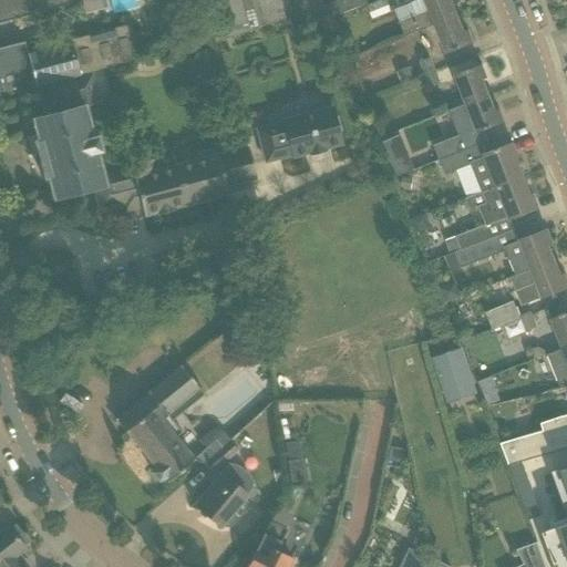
[(0,0),(0,22),(89,0),(0,0)]
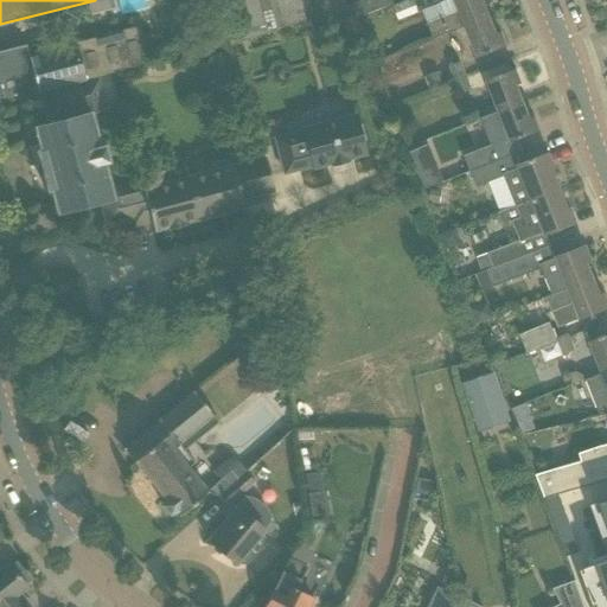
[(230,0),(241,39),(319,19),(347,11),(344,0),(230,0)]
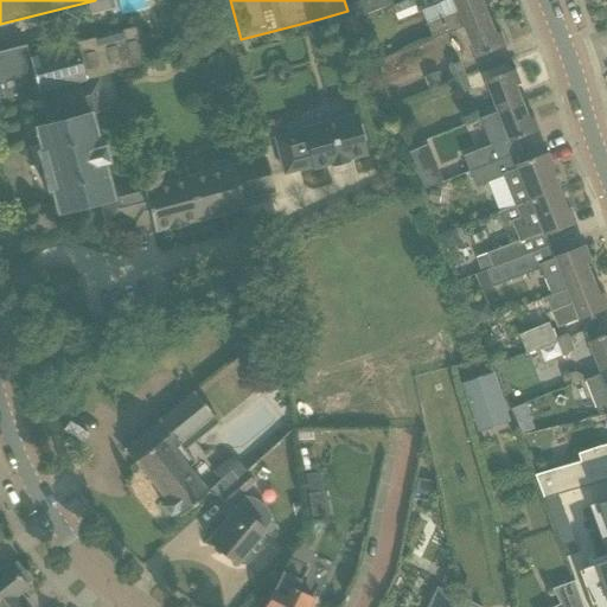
[(358,18),(394,4),(391,0),(364,0),(352,5),(358,18)]
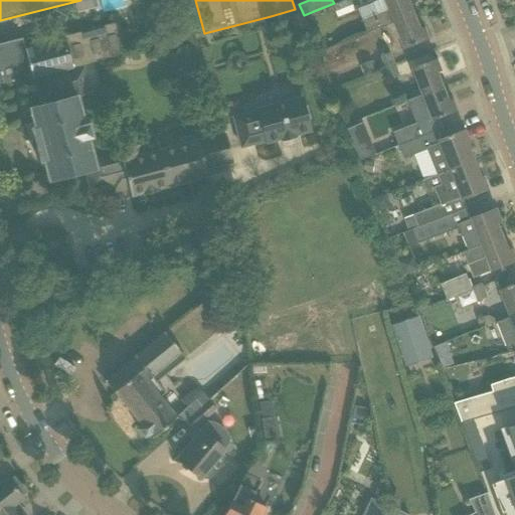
[(396,23),(416,15),(410,1),(412,0),(345,0),(334,5),(339,17),(356,11),(356,10),(359,9),(368,33),(396,22),(396,23)]
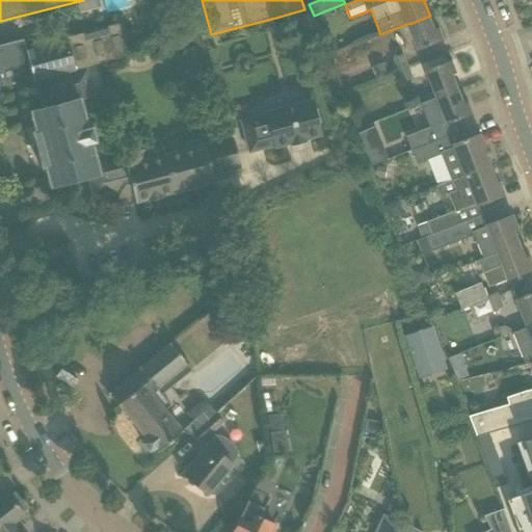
[(280,17),(283,27),(307,21),(304,9),(280,17)]
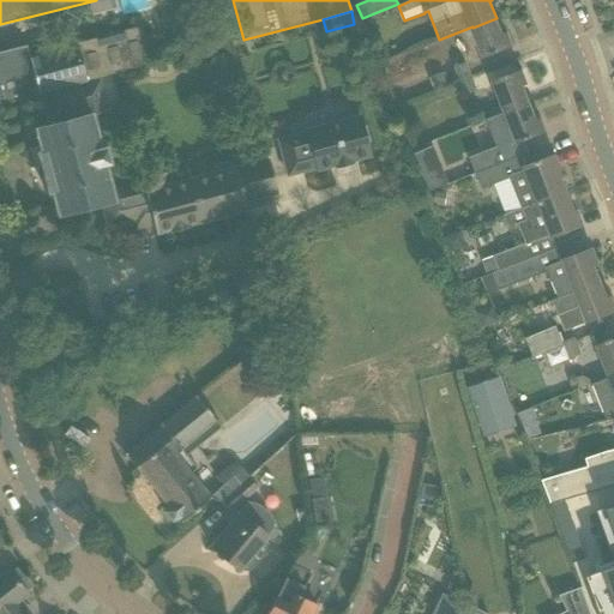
[(485,59),(513,48),(507,32),(503,35),(497,18),(473,28),(485,59)]
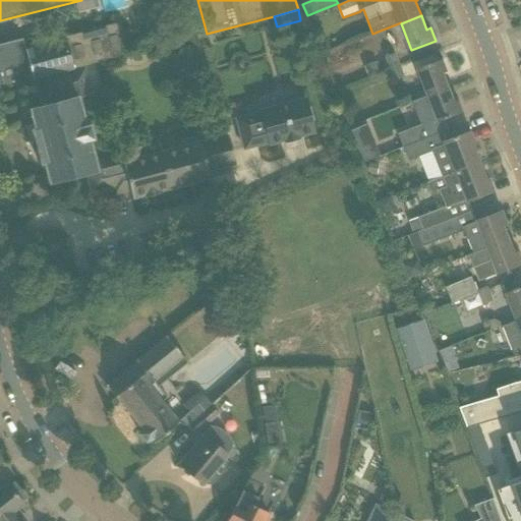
[(0,90),(44,77),(83,67),(127,55),(119,23),(63,39),(62,40),(63,41),(13,54),(10,43),(0,45),(0,90)]
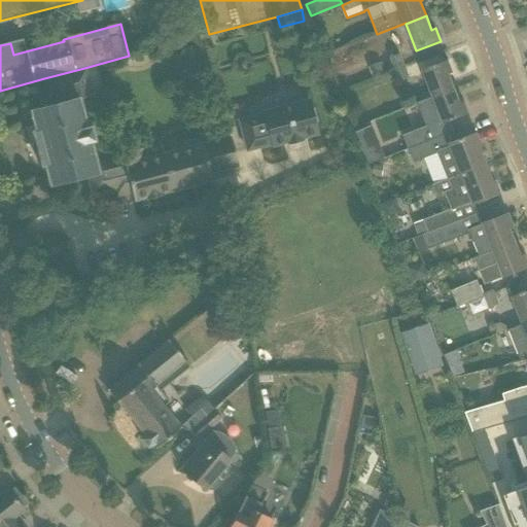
[(331,43),(321,47),(325,57),(336,51),(331,43)]
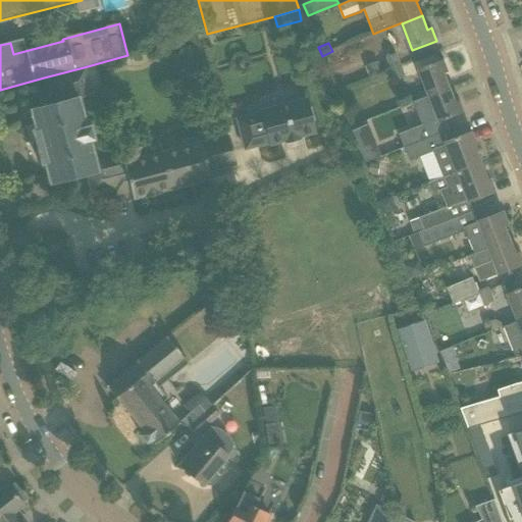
[(392,69),(401,65),(396,54),(387,57),(392,69)]
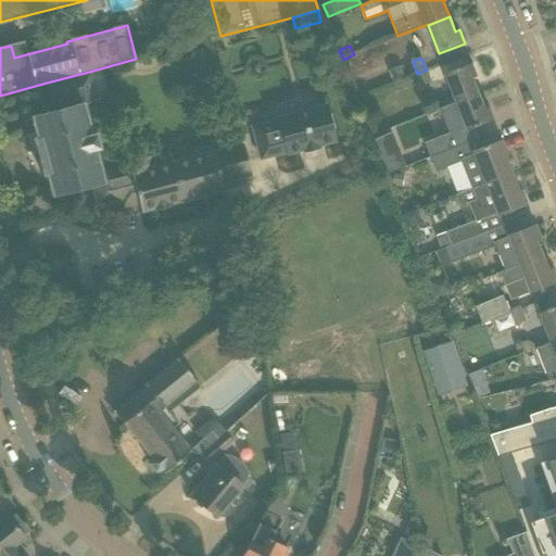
[(472,64),(447,74),(458,102),(480,93),(474,78),(478,77),(472,64)]
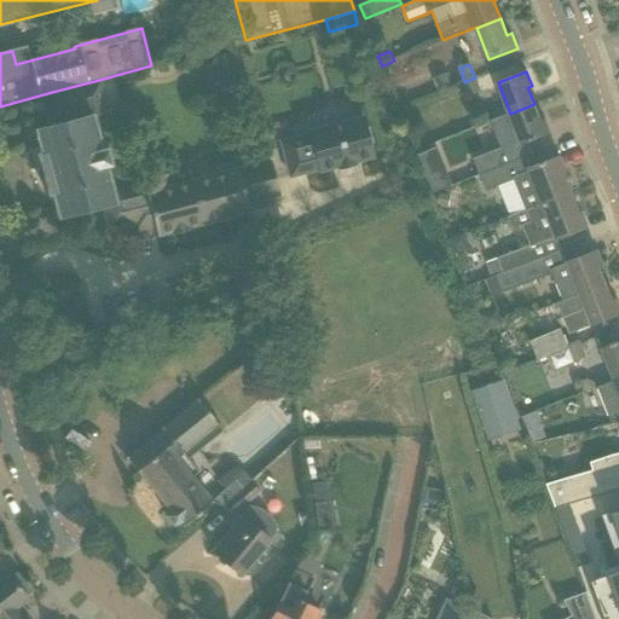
[(438,92),(453,86),(449,73),(433,79),(438,92)]
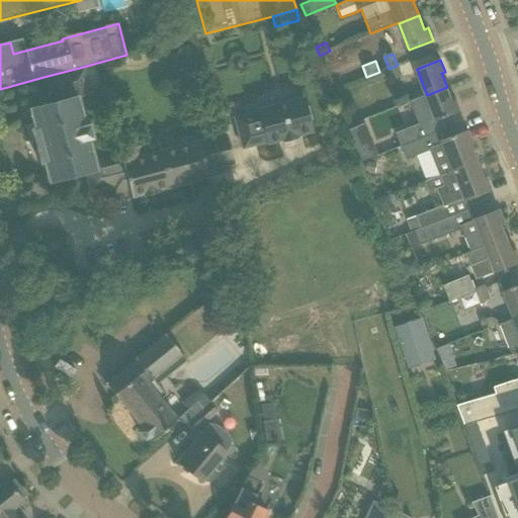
[(389,69),(393,80),(402,77),(398,65),(389,69)]
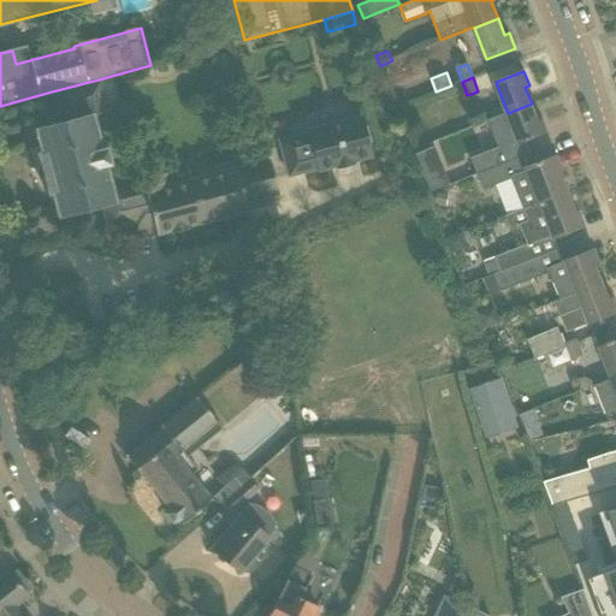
[(108,112),(99,80),(52,92),(60,124),(35,130),(41,153),(37,154),(48,194),(52,193),(58,217),(102,205),(108,229),(132,221),(135,231),(153,225),(146,195),(131,199),(128,188),(112,193),(105,166),(110,165),(105,148),(100,150),(92,116),(108,112)]
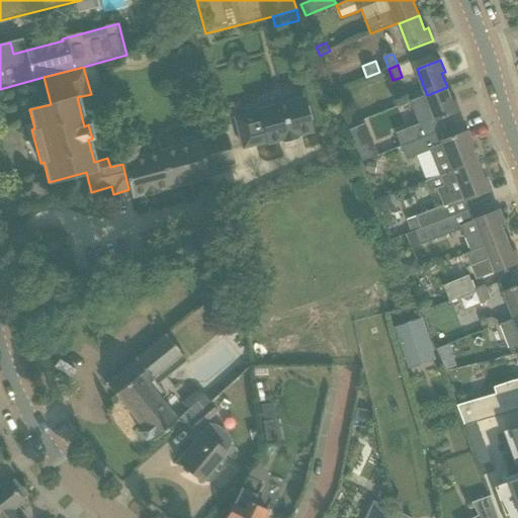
[(447,87),(427,95),(410,102),(419,124),(396,134),(403,148),(441,132),(437,121),(461,112),(456,100),(452,101),(447,87)]
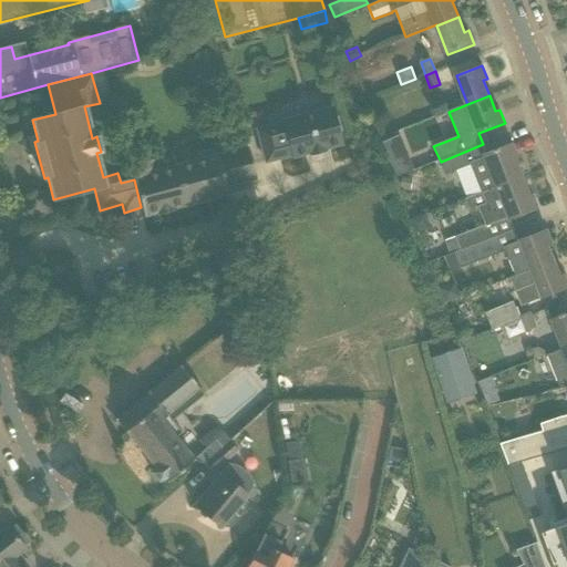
[(280,122),(257,129),(266,162),(291,155),(292,157),(309,153),(310,155),(326,151),(325,148),(341,144),(331,106),(280,120),(280,122)]
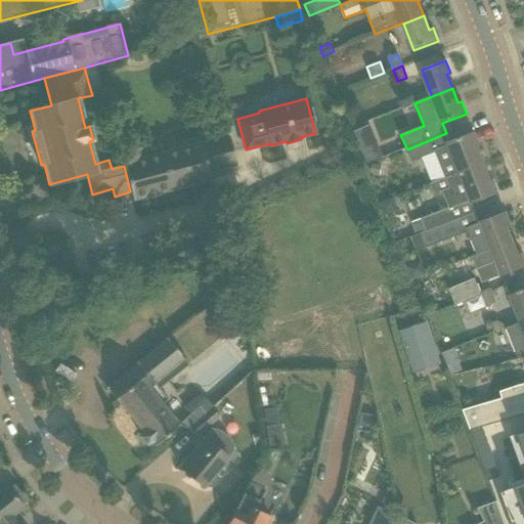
[(446,133),(407,149),(412,162),(423,158),(436,153),(446,177),(446,178),(461,173),(484,164),(478,146),(479,145),(474,133),(450,142),(446,133)]
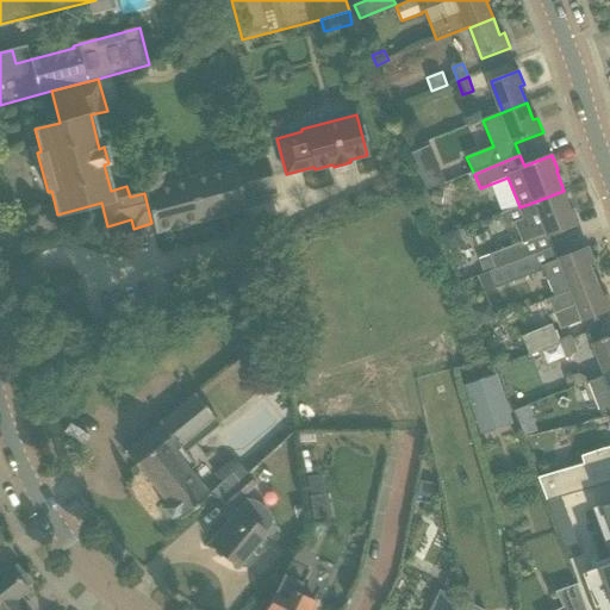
[(243,200),(272,193),(263,160),(188,179),(200,221),(215,217),(215,219),(231,216),(230,213),(246,209),(243,200)]
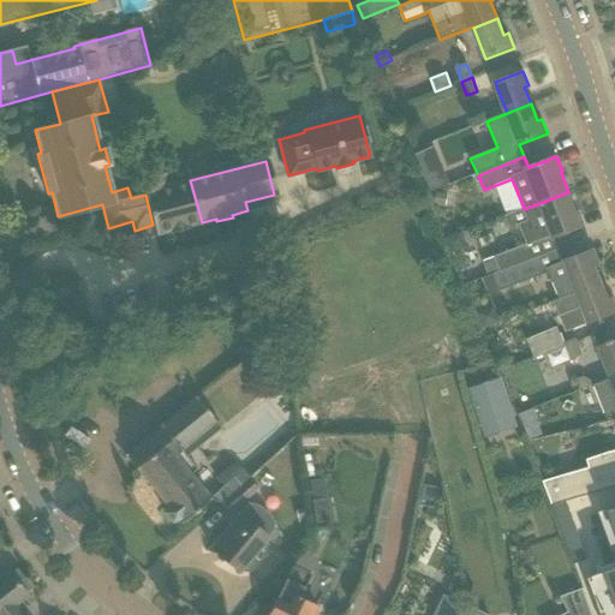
[(446,173),(425,180),(430,192),(451,185),(446,173)]
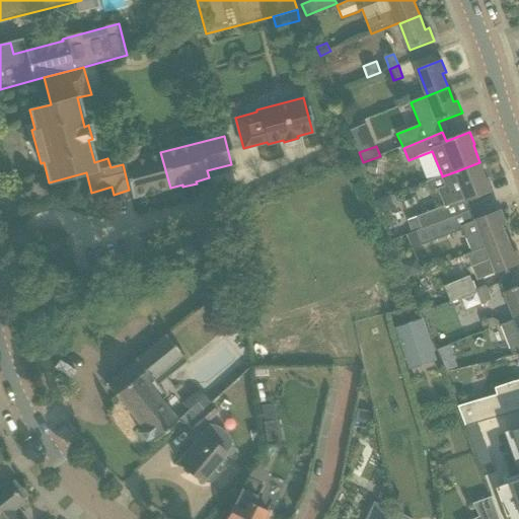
[(158,192),(170,188),(160,152),(124,162),(122,155),(107,158),(110,167),(123,164),(129,190),(132,198),(144,195),(145,197),(158,194),(158,192)]
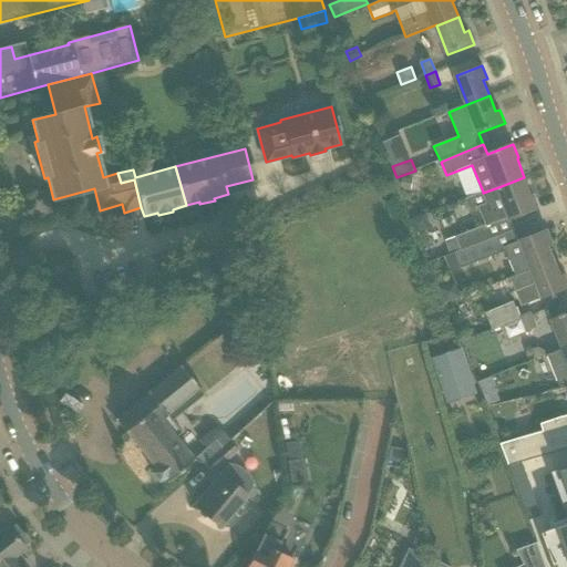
[(414,178),(403,177),(401,187),(412,189),(414,178)]
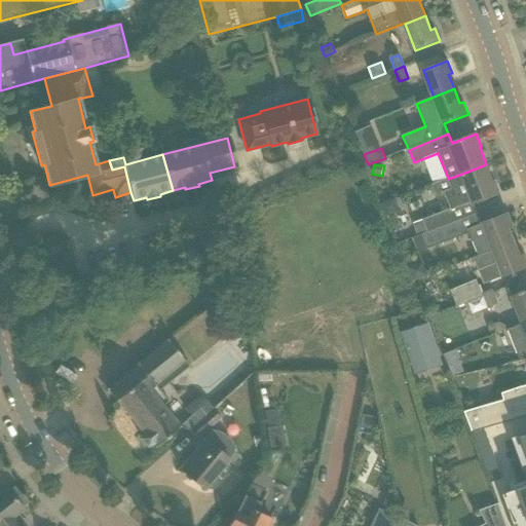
[(450,209),(422,220),(427,232),(464,218),(459,207),(473,201),(474,203),(499,193),(495,181),(493,182),(486,164),(462,174),(448,179),(448,178),(434,184),(431,185),(433,185),(436,193),(444,192),(450,209)]
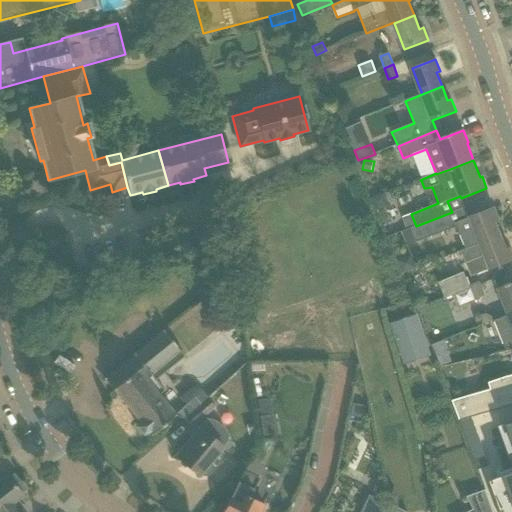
[(416,226),(401,232),(407,246),(457,226),(466,249),(501,235),(495,221),(499,220),(494,208),(470,217),(471,217),(456,223),(452,212),(416,226)]
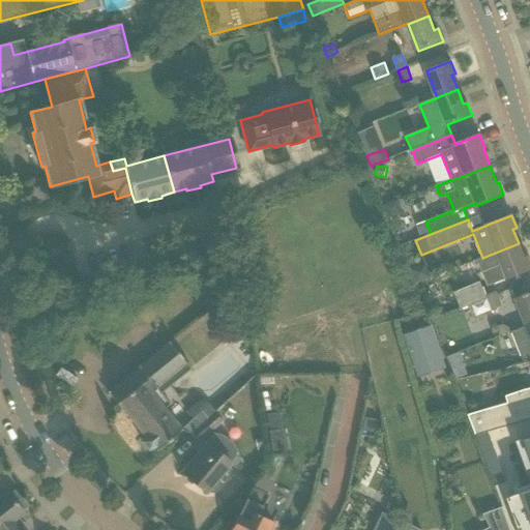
[(519,243),(477,260),(482,272),(488,287),(508,278),(529,269),(529,262),(528,257),(524,258),(519,243)]
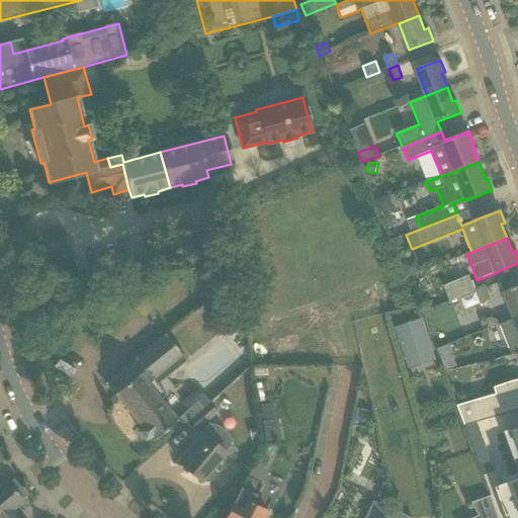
[(469,275),(444,286),(449,300),(450,301),(477,290),(476,289),(471,280),(469,275)]
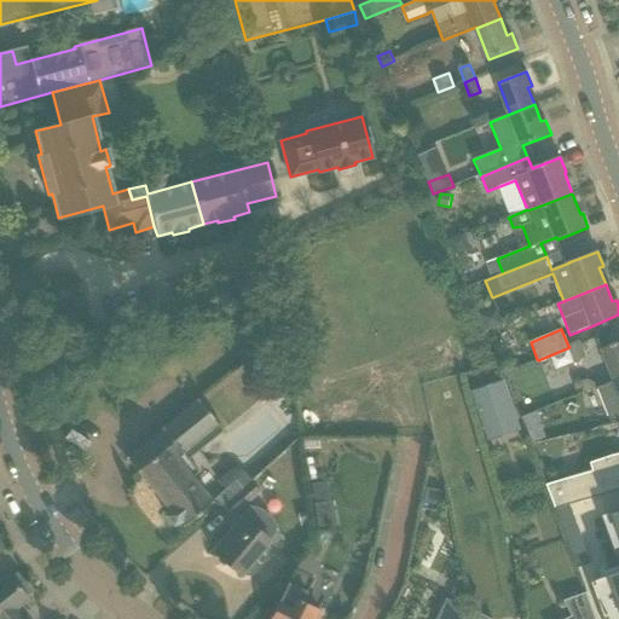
[(618,341),(602,348),(615,380),(618,379),(618,341)]
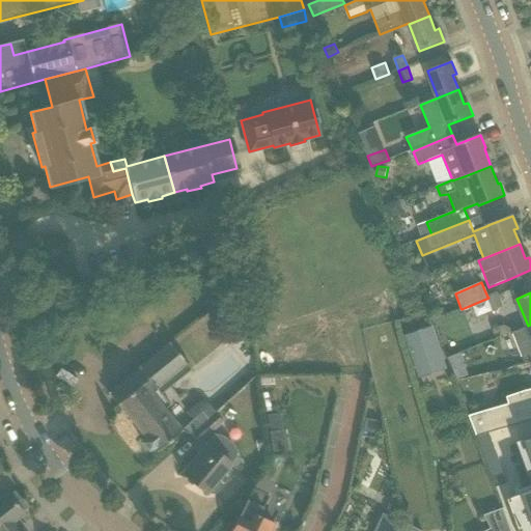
[(497,294),(487,297),(488,298),(494,310),(502,307),(498,295),(497,294)]
